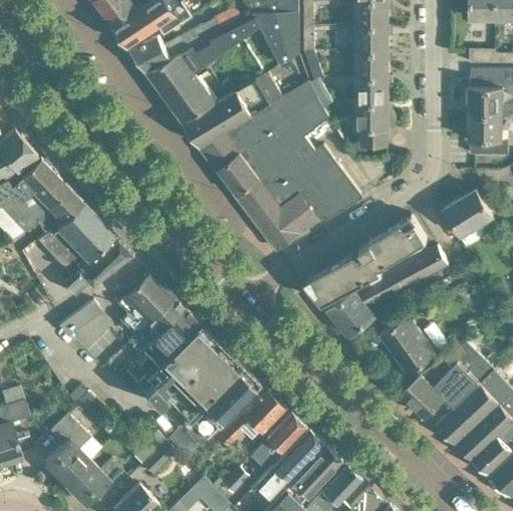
[(152,0),(92,0),(112,26),(152,0)]
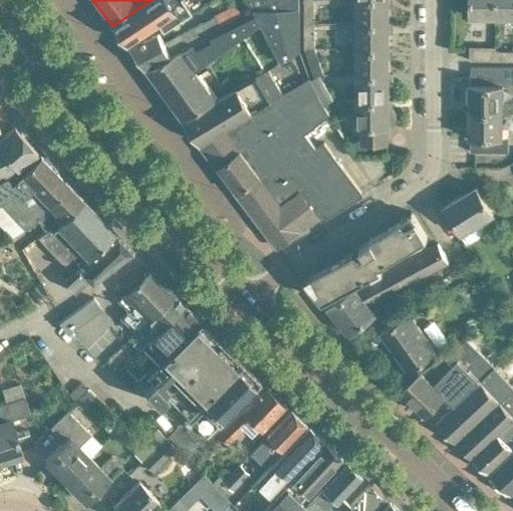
[(152,0),(112,26),(126,45),(144,34),(161,24),(164,30),(212,0),(152,0)]
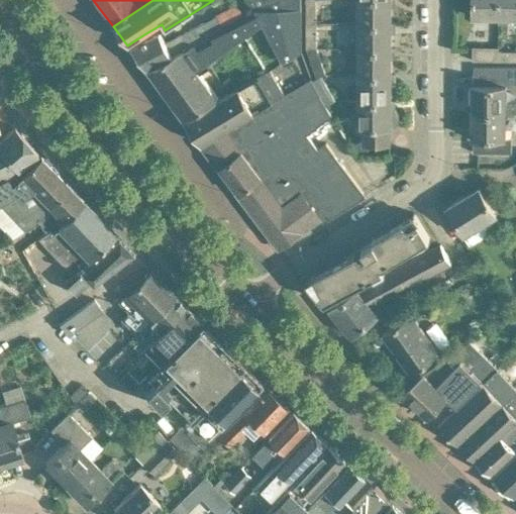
[(146,71),(183,121),(217,101),(196,72),(262,26),(282,65),(300,55),(299,0),(247,0),(254,12),(241,18),(220,28),(206,35),(207,39),(146,71)]
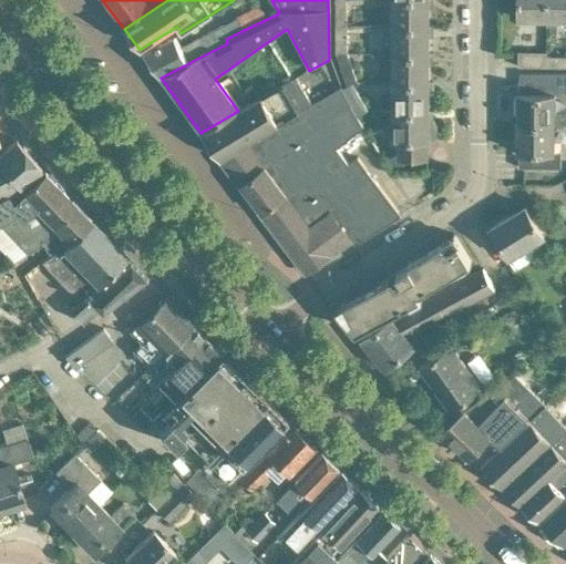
[(335,29),(347,29),(346,0),(335,0),(335,29)]
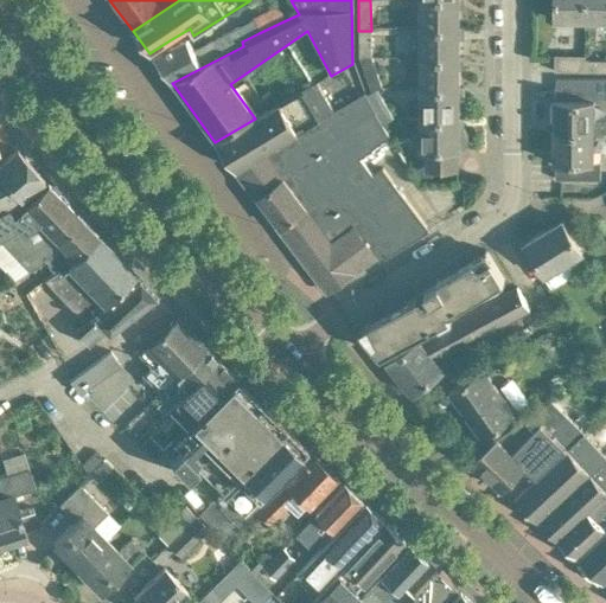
[(585,24),(584,0),(554,0),(554,24),(585,24)]
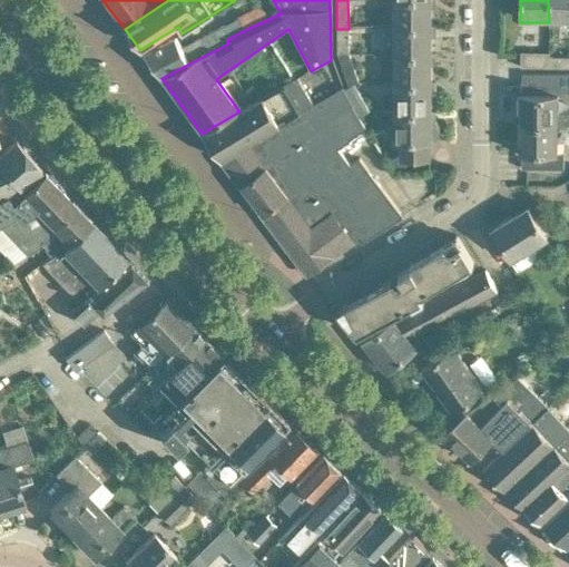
[(568,22),(568,0),(548,0),(549,22),(549,29),(560,29),(560,22),(568,22)]
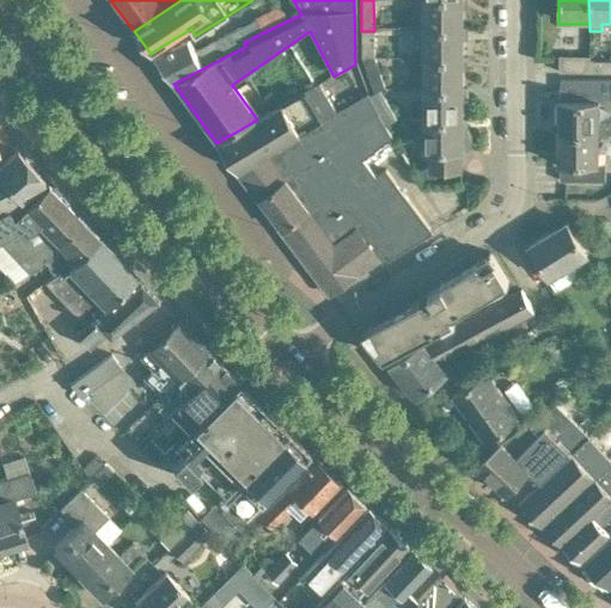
[(463,1),(421,1),(421,31),(463,32),(463,1)]
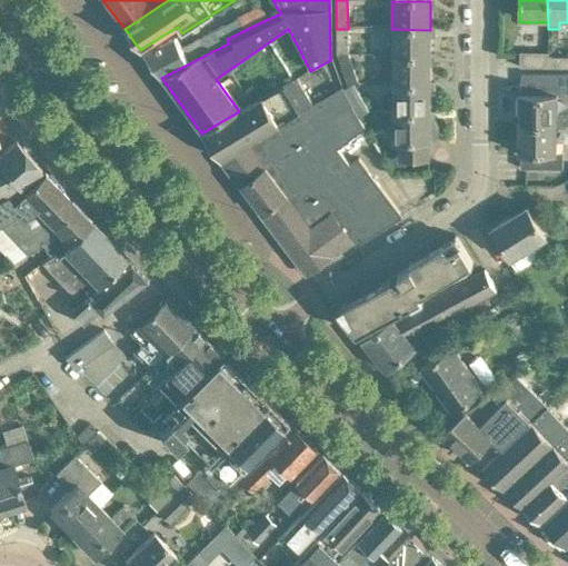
[(143,55),(161,78),(228,43),(227,39),(242,31),(237,20),(181,49),(175,38),(143,55)]
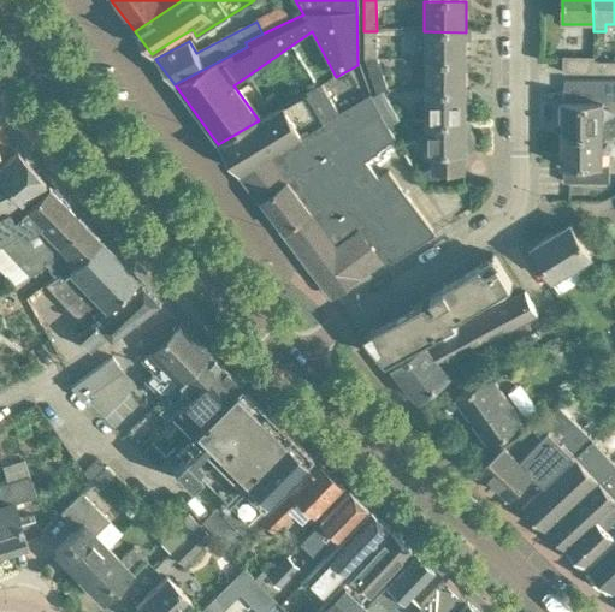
[(377,63),(377,31),(364,31),(364,60),(364,63),(377,63)]
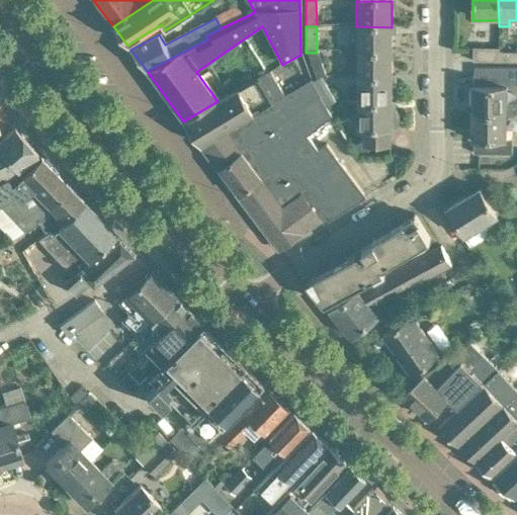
[(392,27),(356,26),(356,53),(392,53),(392,27)]
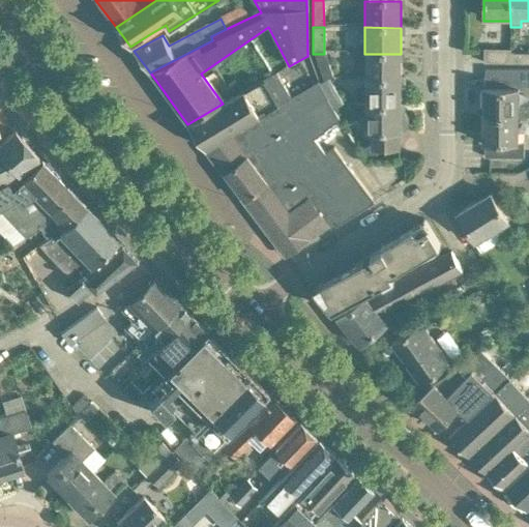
[(362,65),(364,46),(348,45),(346,63),(362,65)]
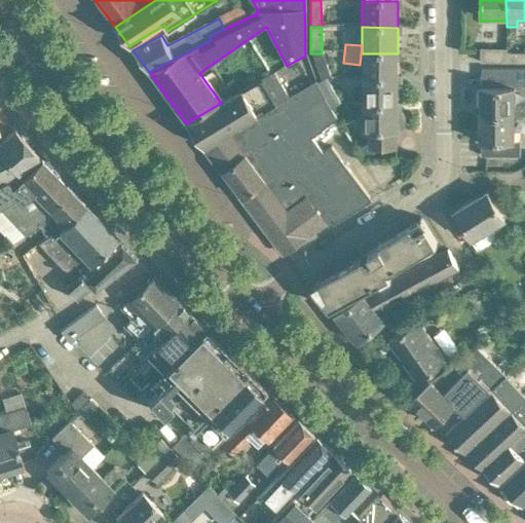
[(505,65),(507,50),(480,50),(480,65),(505,65)]
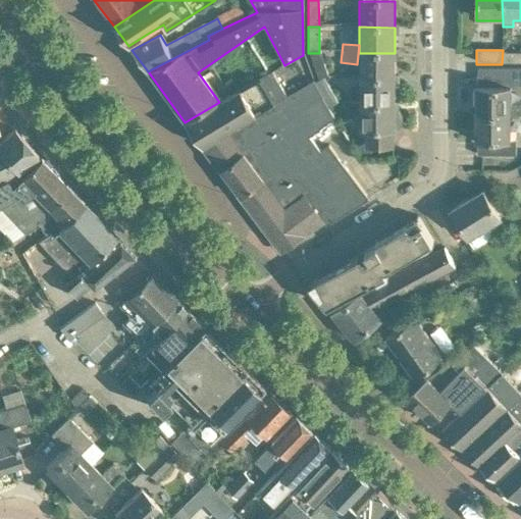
[(520,64),(520,53),(503,54),(503,50),(502,64),(520,64)]
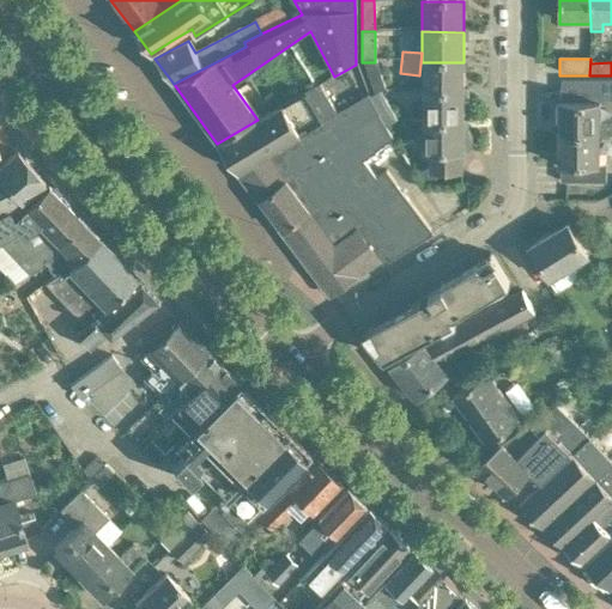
[(362,62),(374,99),(380,97),(386,93),(375,62),(362,62)]
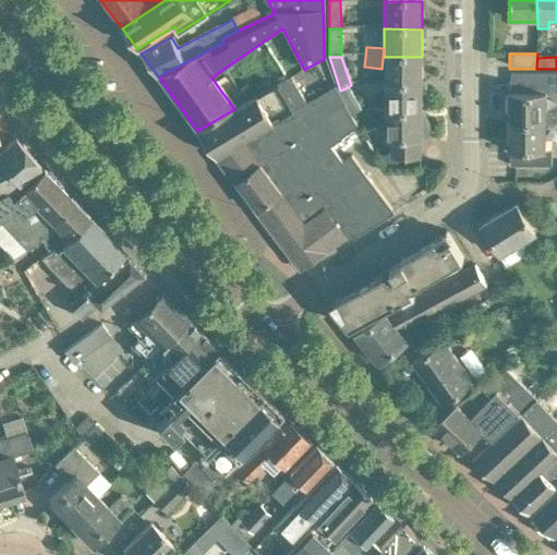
[(422,57),(384,57),(384,85),(422,85),(422,57)]
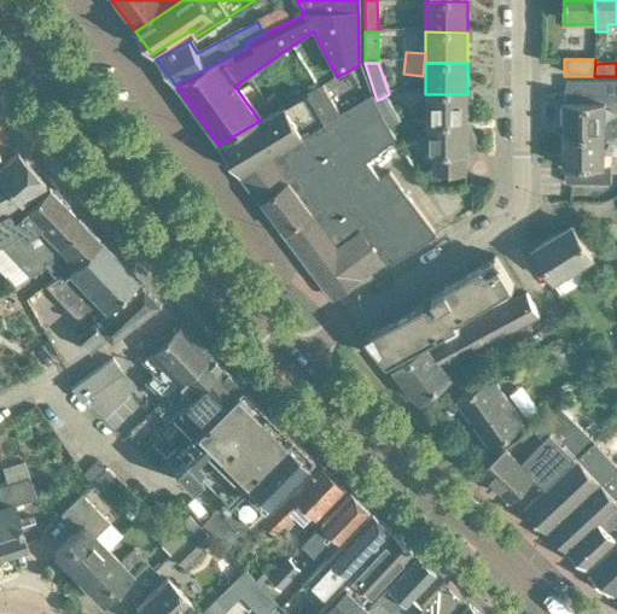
[(563,105),(563,136),(604,138),(616,136),(616,124),(604,124),(605,105),(616,105),(616,83),(565,83),(565,88),(565,105),(563,105)]
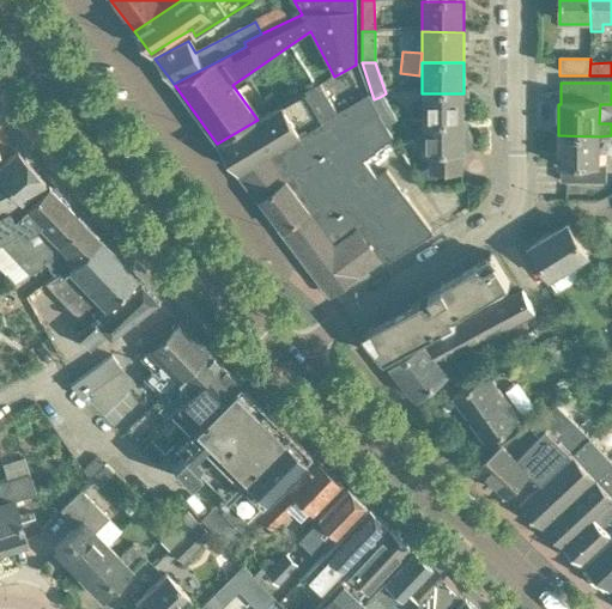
[(240,175),(335,119),(321,87),(283,105),(258,120),(217,144),(231,164),(240,175)]
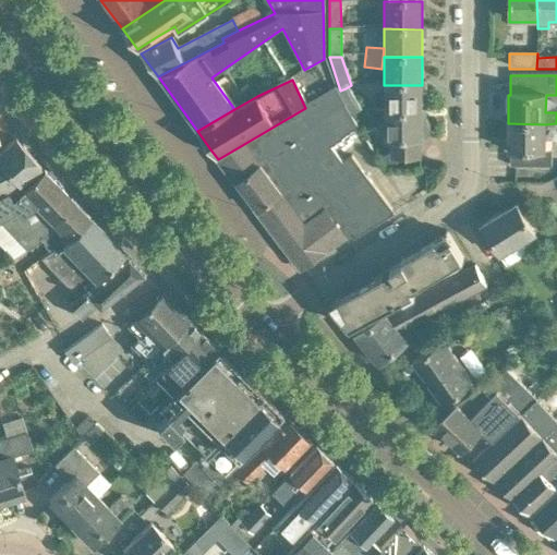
[(246,85),(239,91),(243,98),(252,93),(246,85)]
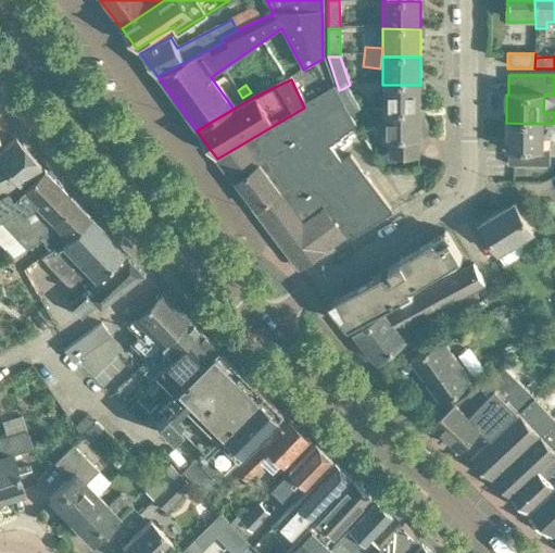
[(420,85),(382,85),(382,111),(382,112),(420,112),(420,85)]
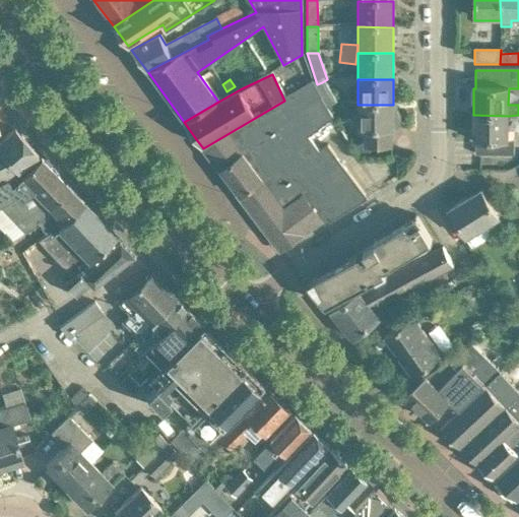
[(322,82),(317,84),(313,87),(327,109),(335,104),(322,82)]
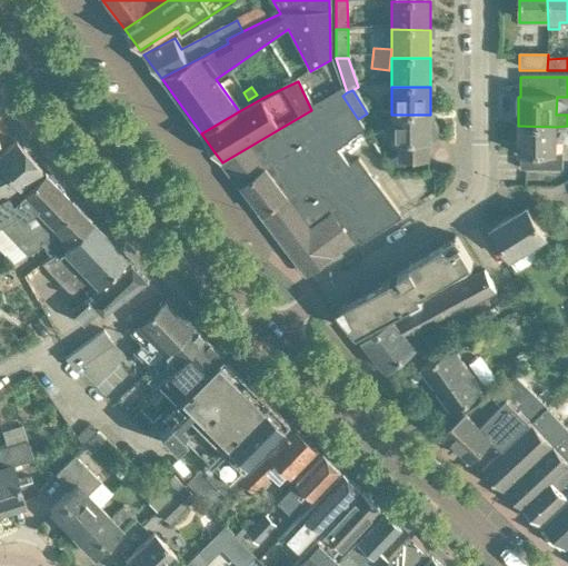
[(402,219),(388,201),(358,161),(349,168),(337,152),(362,131),(364,132),(364,131),(340,93),(314,109),(311,110),(222,162),(308,277),(351,244),(355,248),(402,219)]
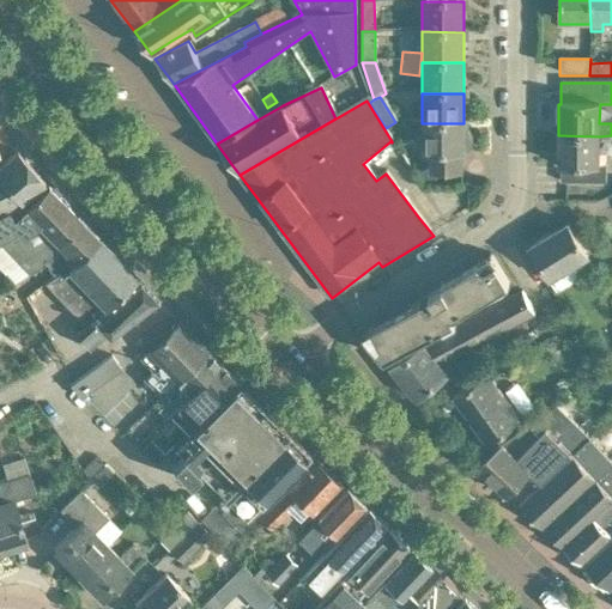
[(464,123),(422,123),(422,122),(407,122),(407,134),(420,135),(420,154),(420,156),(428,156),(428,174),(460,174),(460,156),(461,156),(461,154),(466,154),(471,152),(471,140),(468,135),(464,135),(464,123)]
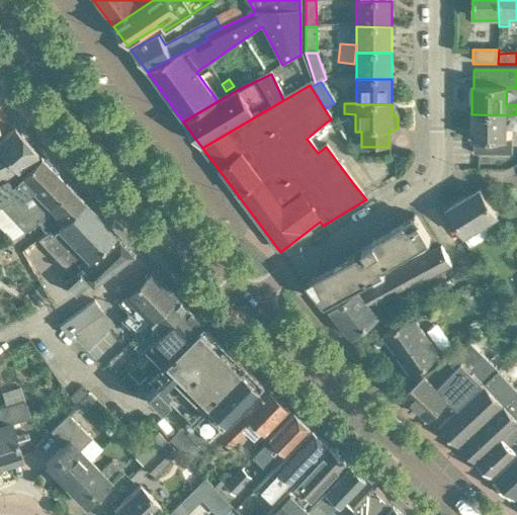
[(506,142),(506,115),(471,114),(470,142),(474,142),(472,156),(512,156),(512,142),(506,142)]
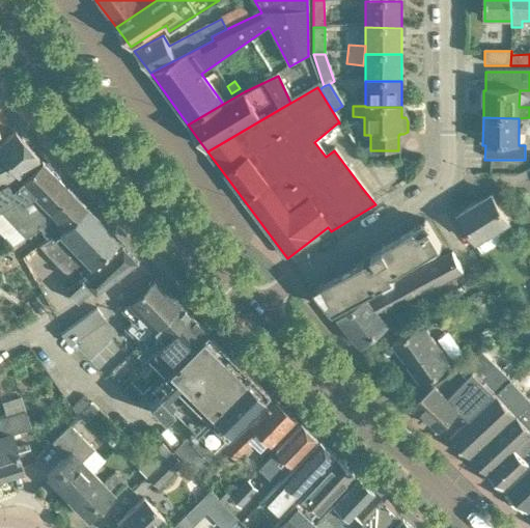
[(18,178),(35,162),(37,161),(14,133),(0,144),(0,184),(7,179),(14,173),(18,178)]
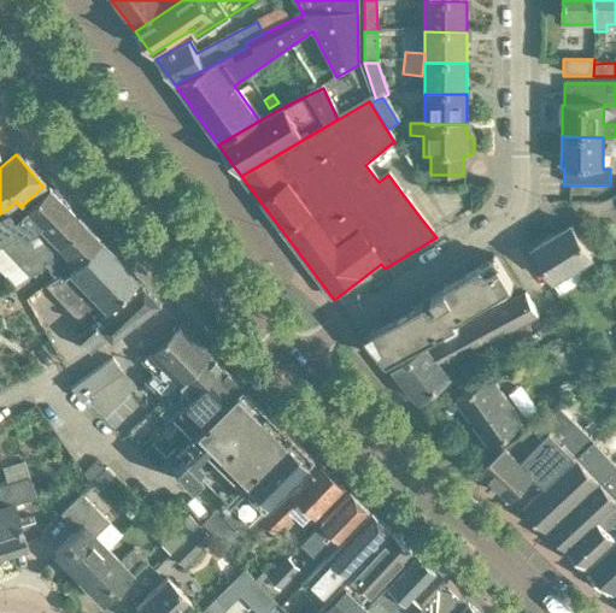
[(47,190),(45,192),(18,218),(12,223),(6,216),(0,218),(0,246),(15,259),(11,263),(16,267),(19,265),(29,276),(44,267),(45,270),(64,257),(59,252),(68,242),(65,241),(81,225),(47,190)]
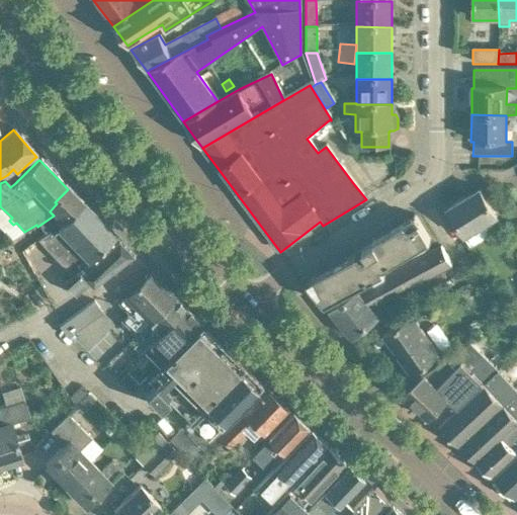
[(83,205),(68,189),(55,202),(57,203),(50,211),(54,216),(37,227),(45,238),(63,226),(83,205)]
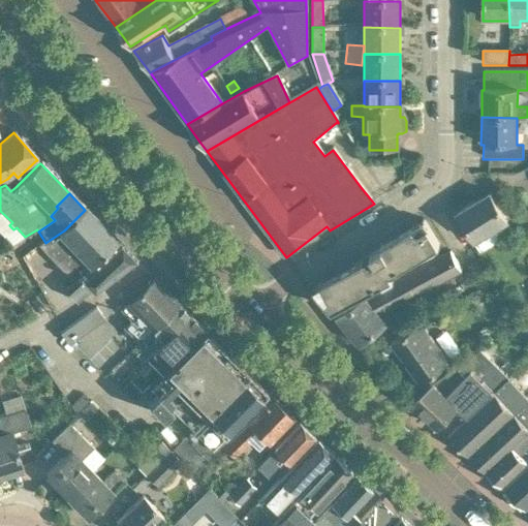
[(457,214),(474,243),(494,230),(502,244),(516,236),(489,194),(457,214)]
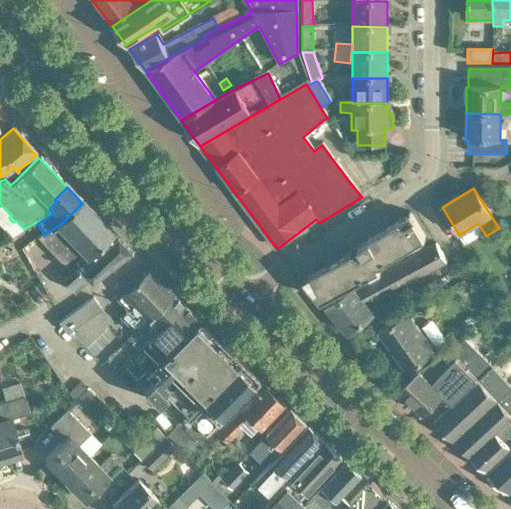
[(113,235),(98,219),(82,203),(62,223),(44,235),(37,240),(71,275),(113,235)]
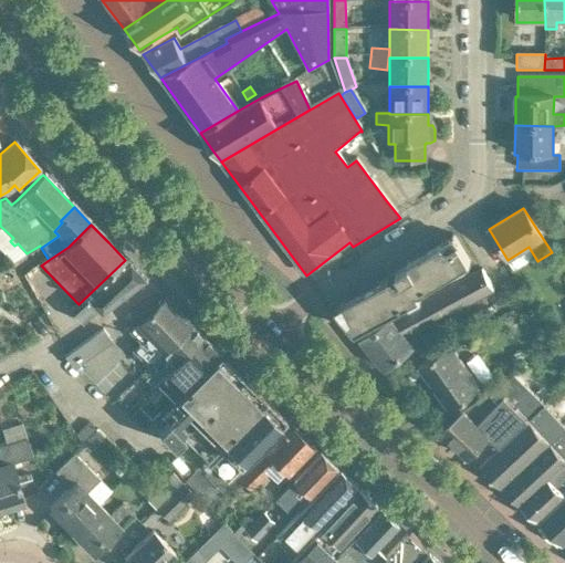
[(418,294),(468,263),(464,256),(452,237),(406,266),(407,267),(395,274),(396,275),(337,306),(338,309),(343,305),(355,327),(353,330),(352,331),(354,334),(377,322),(420,299),(418,294)]
